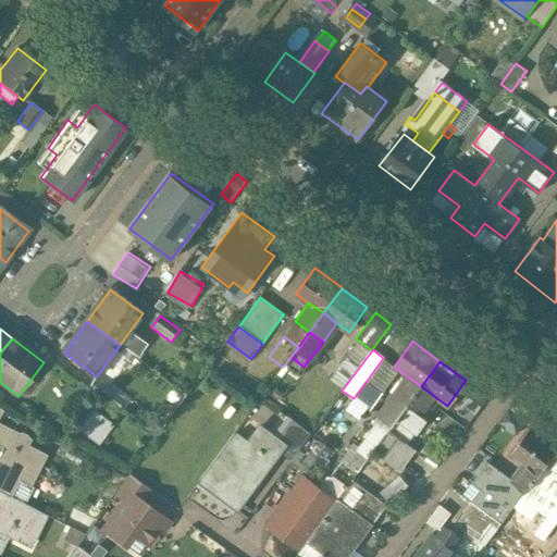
[(406,375),(382,409),(396,420),(408,404),(421,386),(406,375)]
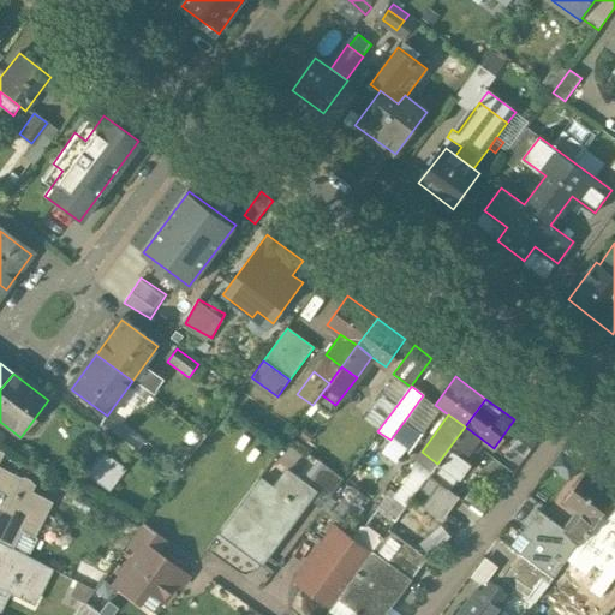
[(125,434),(106,419),(97,430),(117,445),(125,434)]
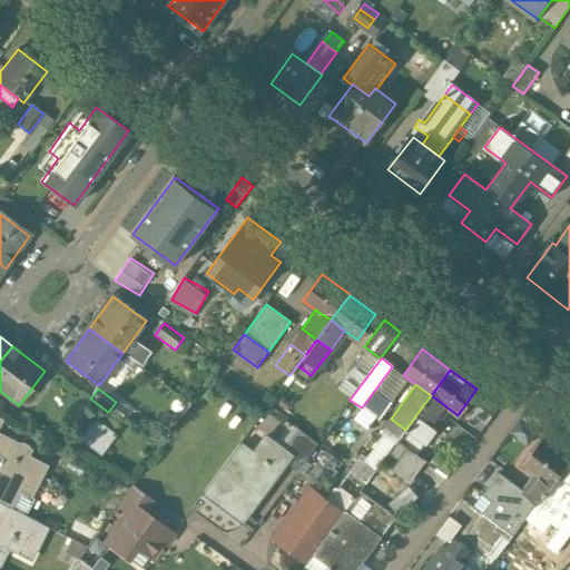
[(444,405),(431,395),(418,413),(431,423),(444,405)]
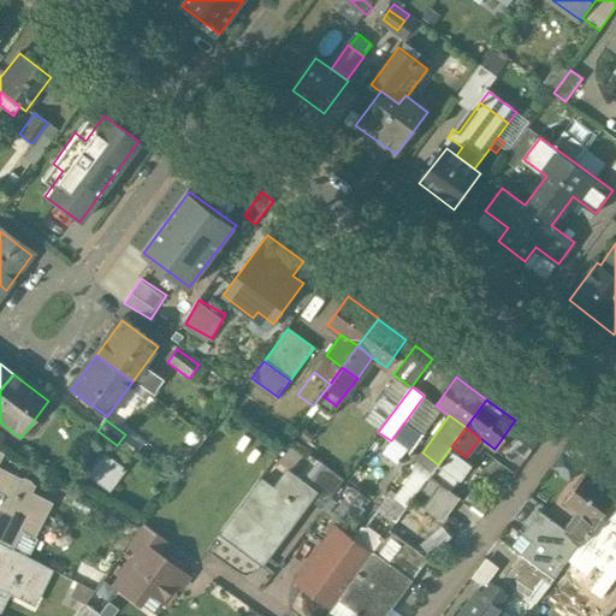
[(438,465),(431,475),(450,490),(471,461),(466,457),(451,446),(438,465)]
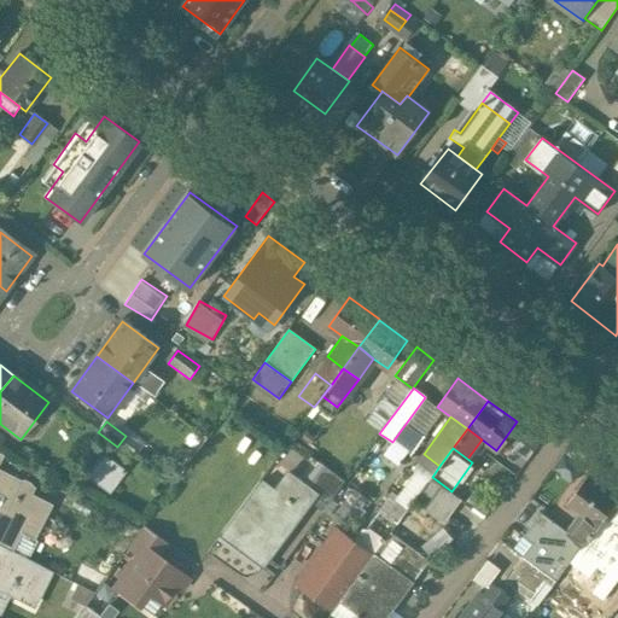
[(124,471),(101,454),(86,474),(109,491),(124,471)]
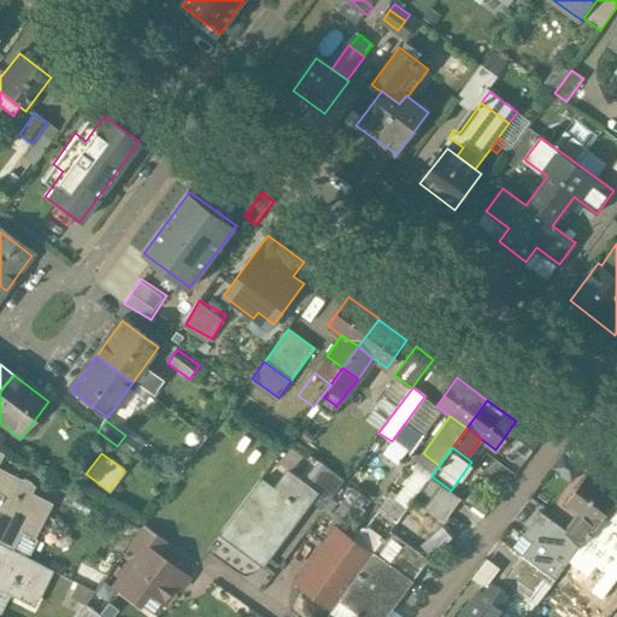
[(345,479),(322,462),(305,486),(315,492),(313,493),(327,503),(345,479)]
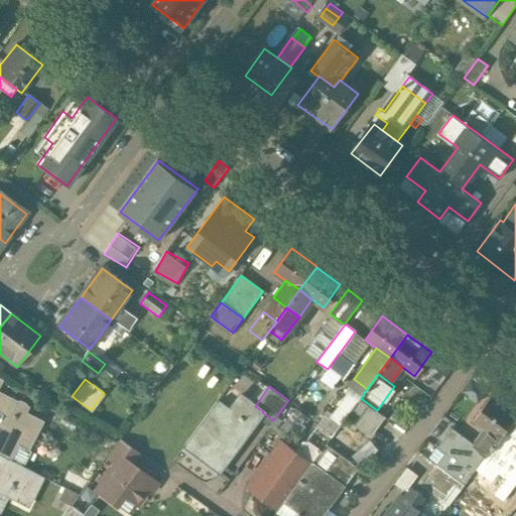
[(19,401),(0,391),(0,455),(10,460),(22,435),(33,441),(43,421),(26,412),(29,406),(25,405),(25,403),(24,402),(22,401),(21,401),(19,401)]
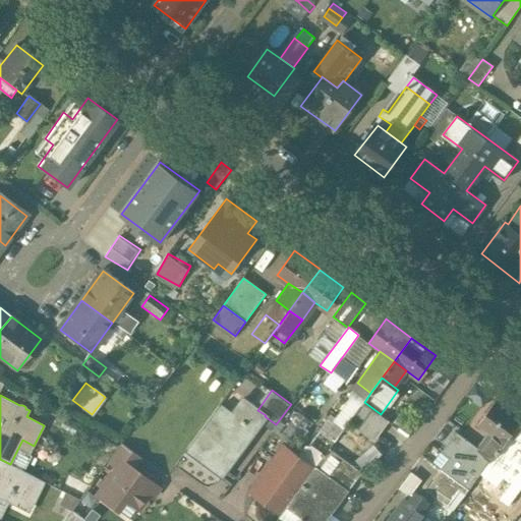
[(230,413),(220,405),(186,450),(221,475),(265,416),(266,415),(257,410),(241,398),(230,413)]
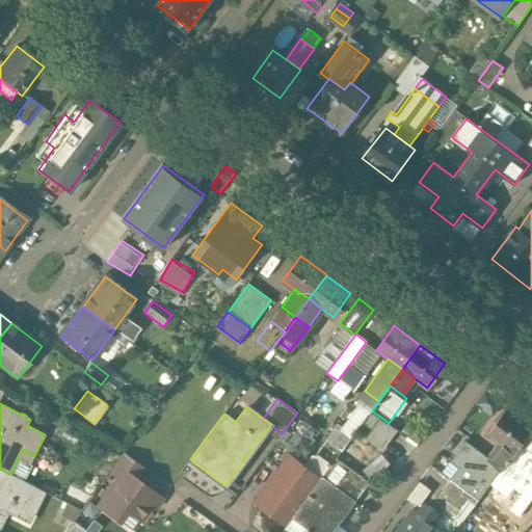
[(531,428),(531,427),(507,409),(489,432),(502,442),(514,452),(531,428)]
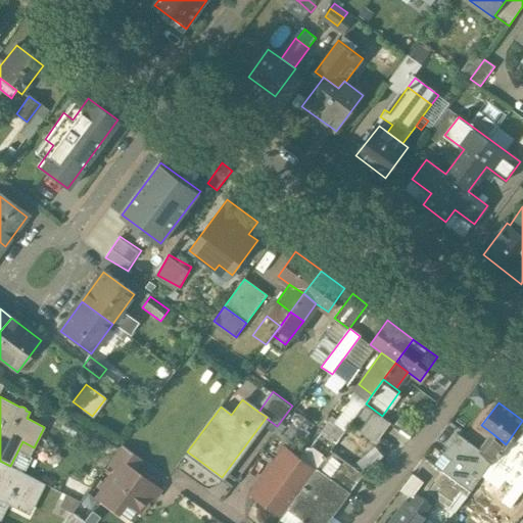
[(382,416),(366,403),(350,424),(375,441),(390,421),(382,416)]
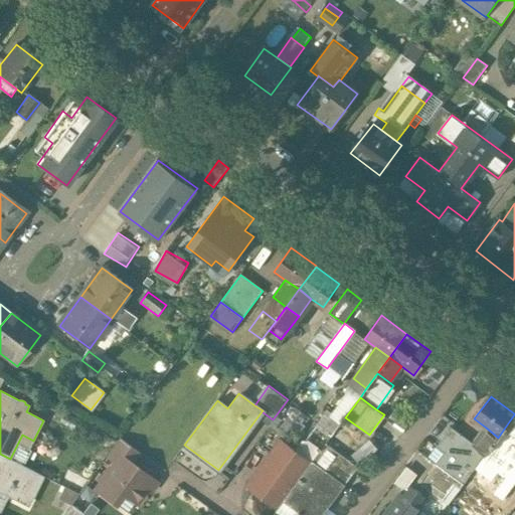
[(486,454),(475,469),(496,484),(491,491),(503,500),(514,483),(514,414),(498,438),(486,454)]
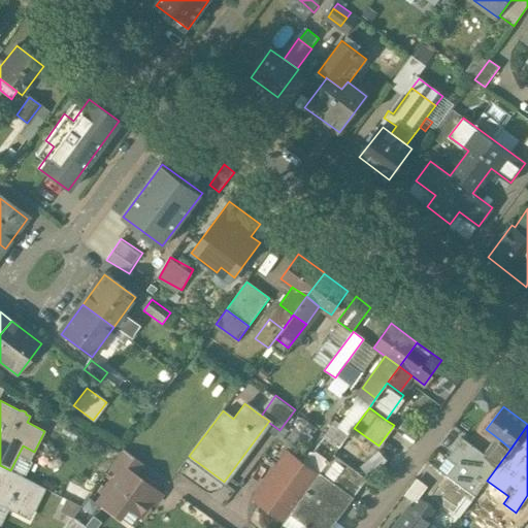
[(486,455),(462,437),(447,458),(455,464),(447,475),(469,492),(474,496),(485,483),(487,481),(498,465),(486,456),(486,455)]
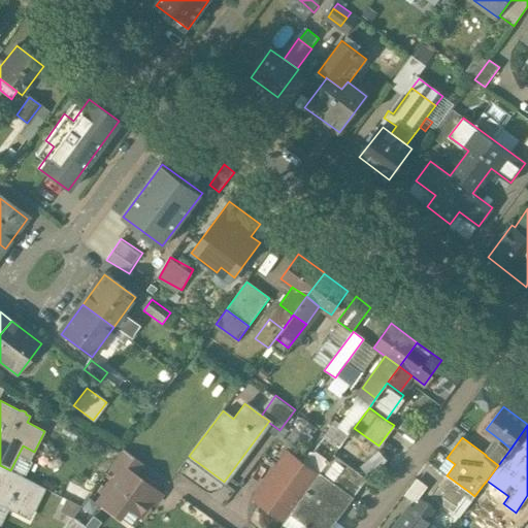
[(486,456),(498,465),(510,449),(498,438),(486,455),(486,456)]
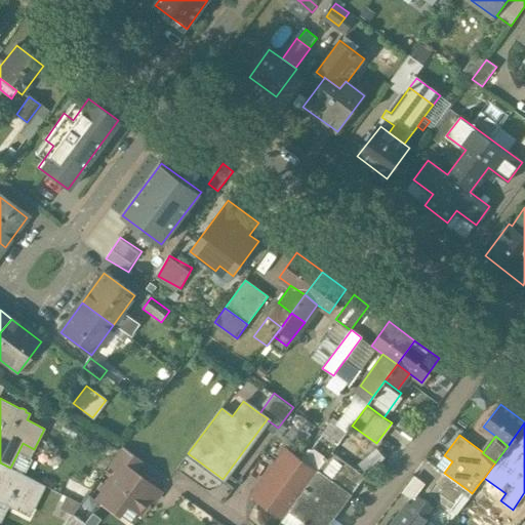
[(142,461),(122,447),(109,465),(119,472),(123,466),(133,473),(142,461)]
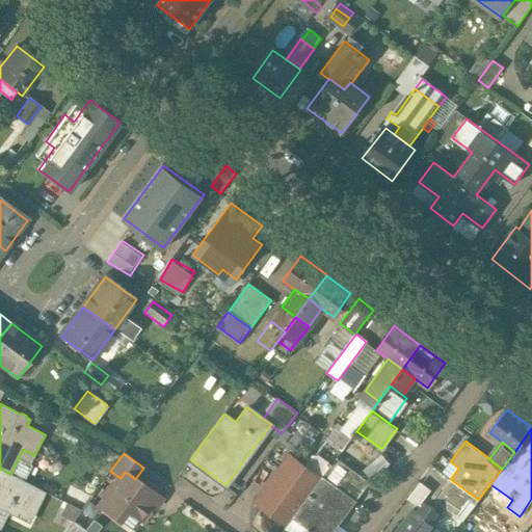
[(319,458),(315,458),(311,460),(303,470),(319,481),(322,477),(331,464),(328,462),(327,464),(319,458)]
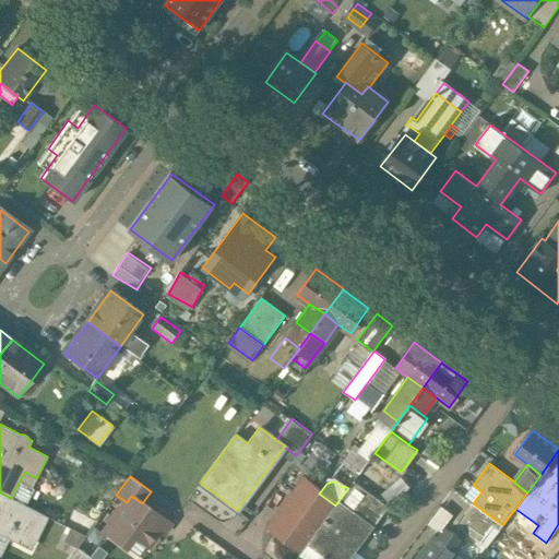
[(304,483),(272,526),(304,549),(307,544),(335,506),(319,494),(304,483)]
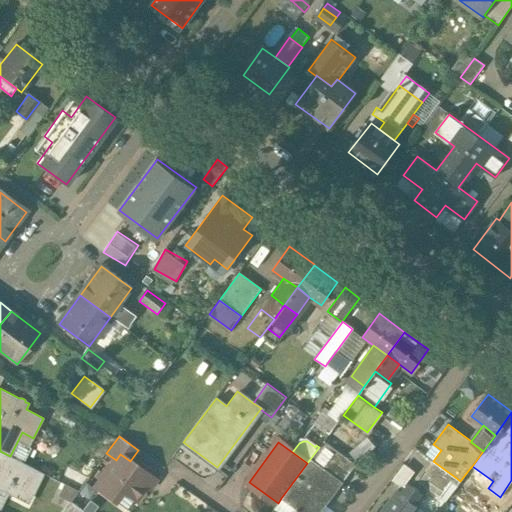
[(0,451),(0,479),(7,483),(5,487),(9,489),(10,487),(29,497),(42,472),(0,451)]
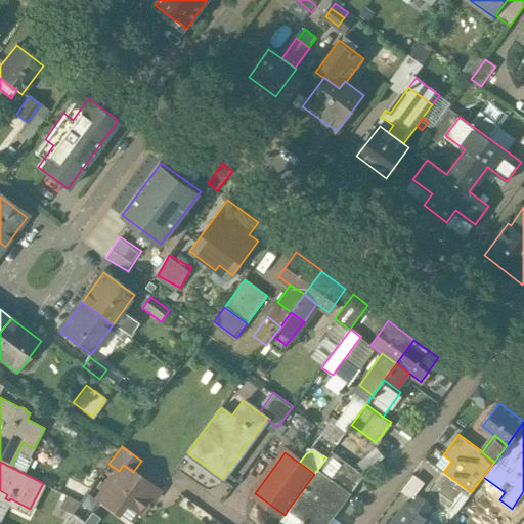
[(119,471),(98,498),(116,512),(124,500),(137,511),(147,497),(145,495),(151,486),(133,472),(123,465),(119,471)]
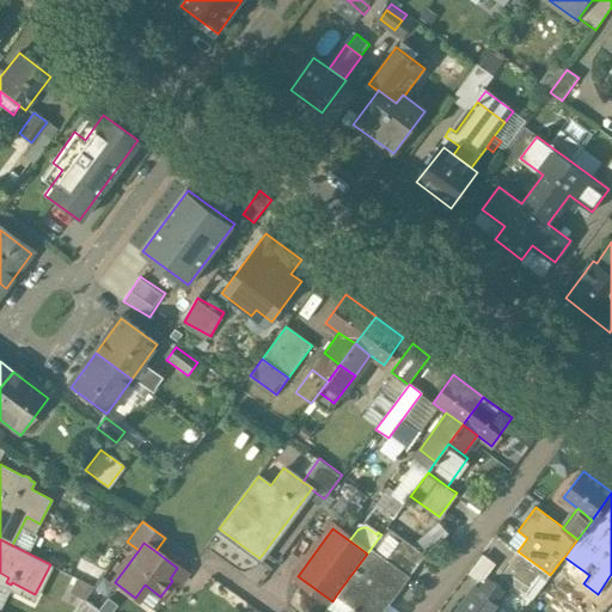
[(367,554),(336,595),(350,606),(357,611),(384,611),(390,605),(389,604),(397,593),(398,594),(410,579),(409,577),(417,565),(397,550),(389,562),(371,549),(367,554)]
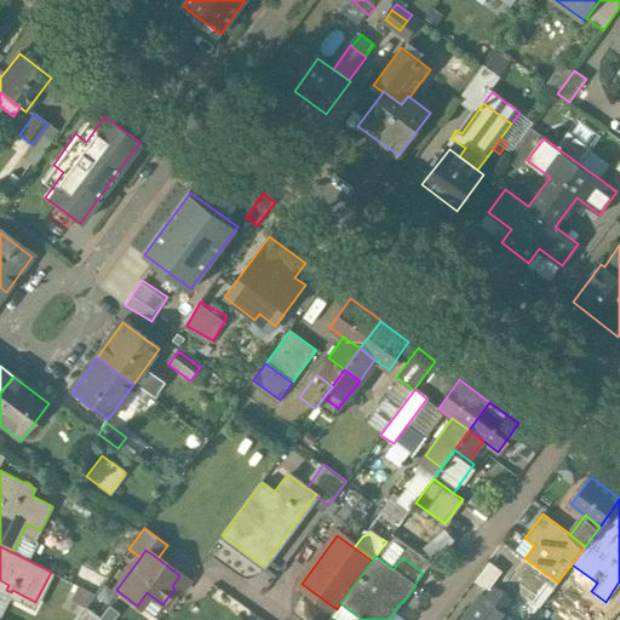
[(524,558),(505,584),(532,603),(547,584),(551,578),(524,558)]
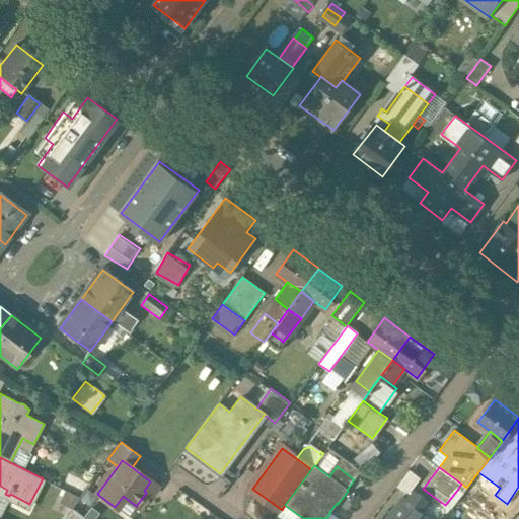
[(466,488),(461,484),(458,489),(463,493),(466,488)]
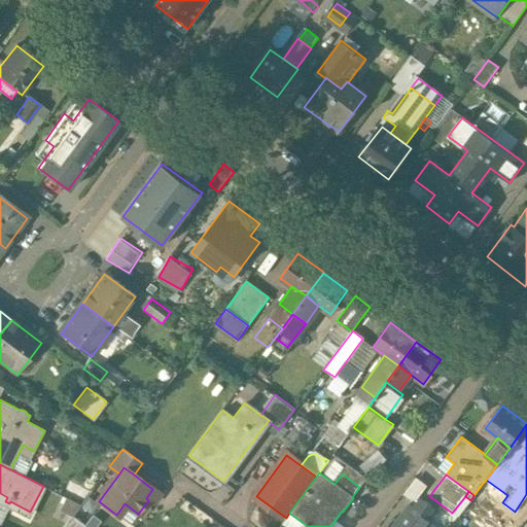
[(409,506),(393,526),(424,526),(429,521),(425,518),(428,513),(429,512),(429,511),(429,510),(429,507),(428,505),(427,504),(426,503),(423,502),(421,502),(420,502),(418,503),(417,504),(414,510),(409,506)]
